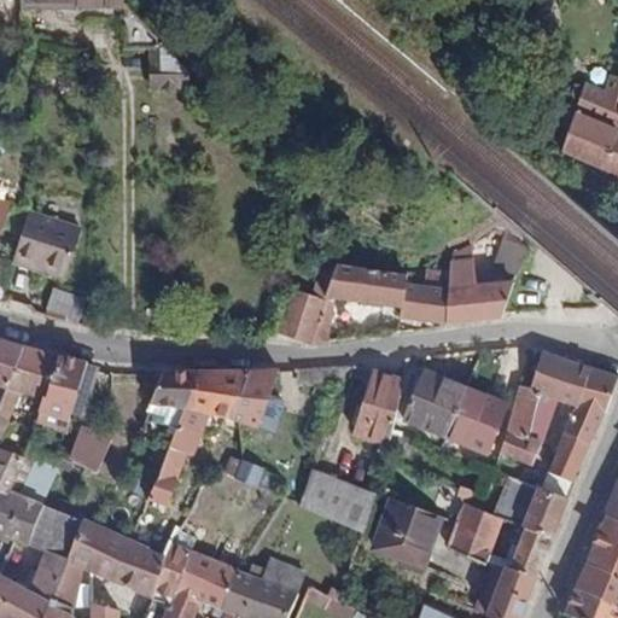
[(126,51),(151,50),(159,50),(158,39),(132,10),(124,10),(126,51)]
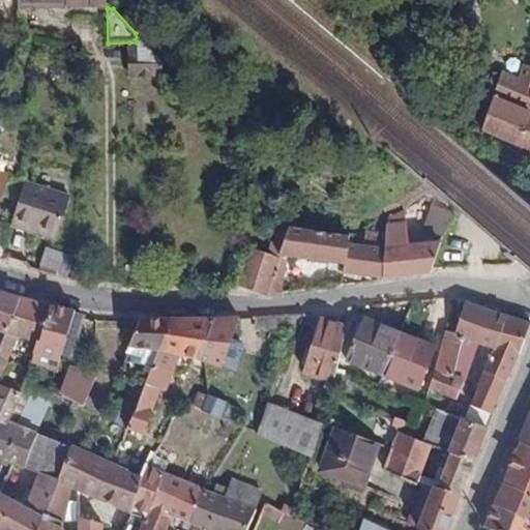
[(144,42),(137,42),(129,42),(130,76),(159,77),(160,60),(144,42)]
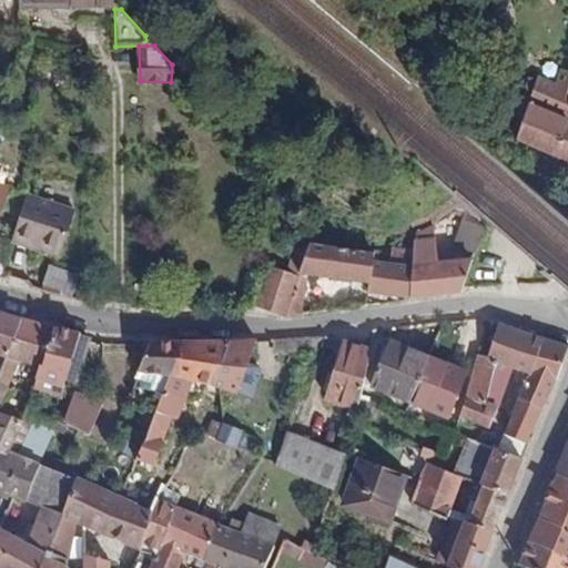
[(567,120),(567,121),(567,120),(567,69),(565,68),(559,83),(540,75),(538,79),(526,115),(518,139),(567,162),(567,120)]
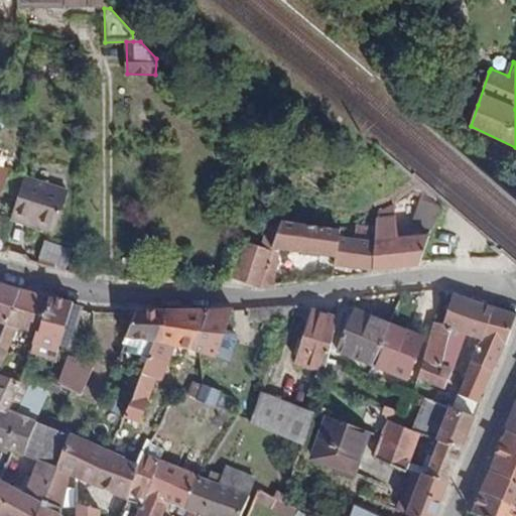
[(472,103),(478,105),(489,72),(483,70),(472,103)]
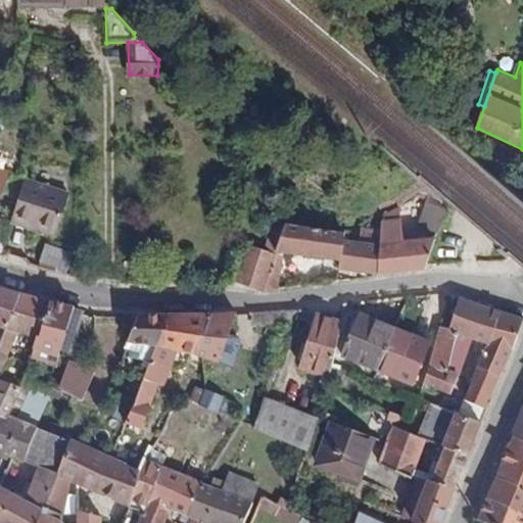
[(0,198),(10,172),(0,167),(0,198)]
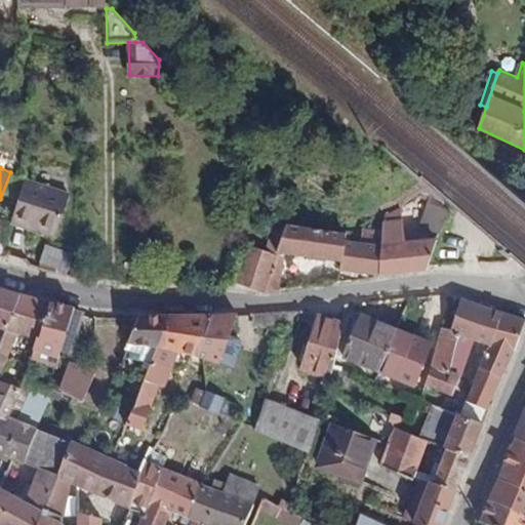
[(71,195),(26,180),(12,223),(29,229),(30,226),(56,236),(71,195)]
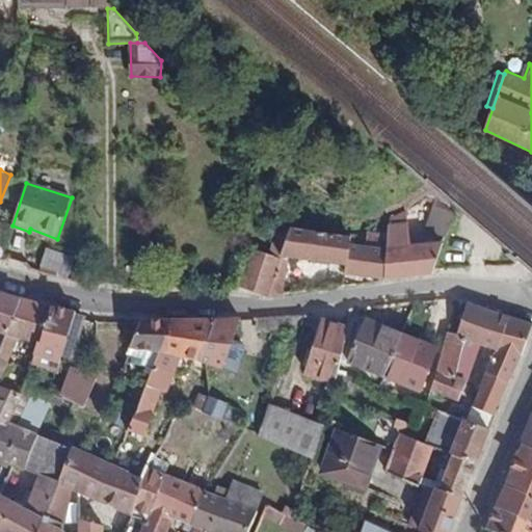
[(389,249),(387,249),(383,277),(382,278),(432,271),(443,242),(403,247),(405,211),(389,219),(389,249)]
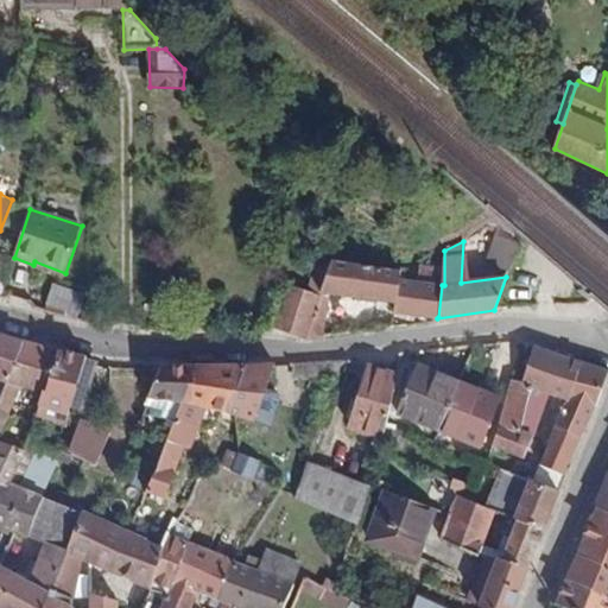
[(400,271),(331,263),(318,296),(304,336),(308,337),(323,335),(330,292),(396,301),(393,310),(438,317),(442,285),(399,280),(400,271)]
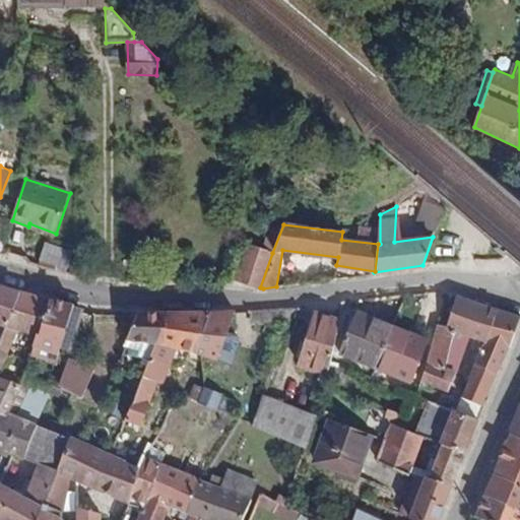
[(236,279),(260,287),(272,253),(248,245),(236,279)]
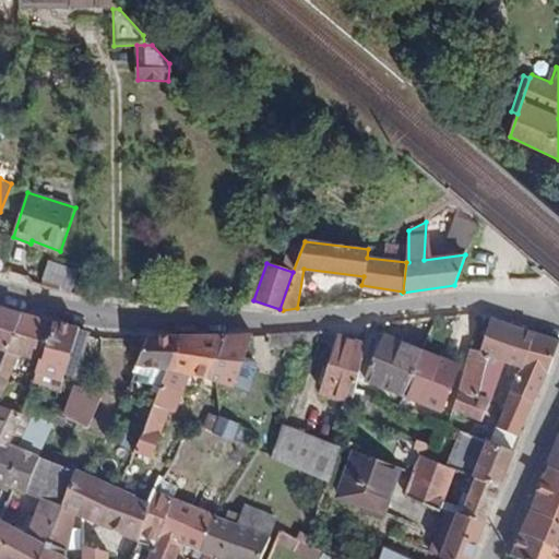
[(43,286),(74,292),(78,270),(47,264),(43,286)]
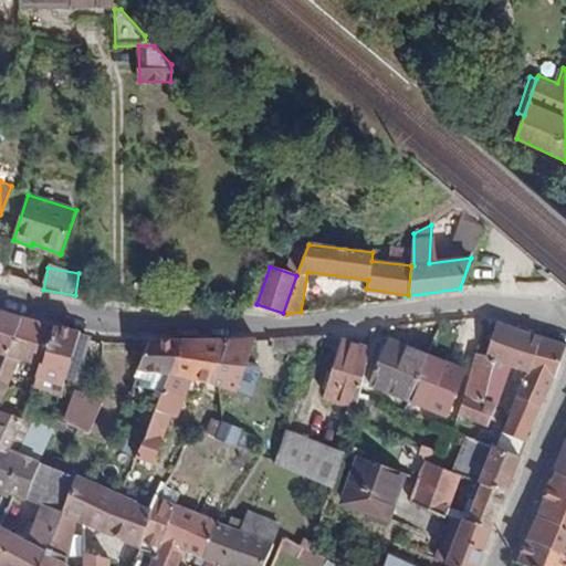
[(0,311),(0,352),(9,355),(21,317),(0,311)]
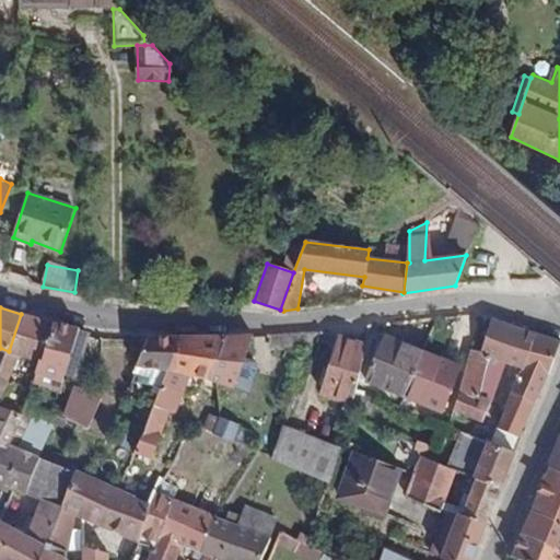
[(42,363),(55,324),(21,314),(9,351),(22,357),(42,363)]
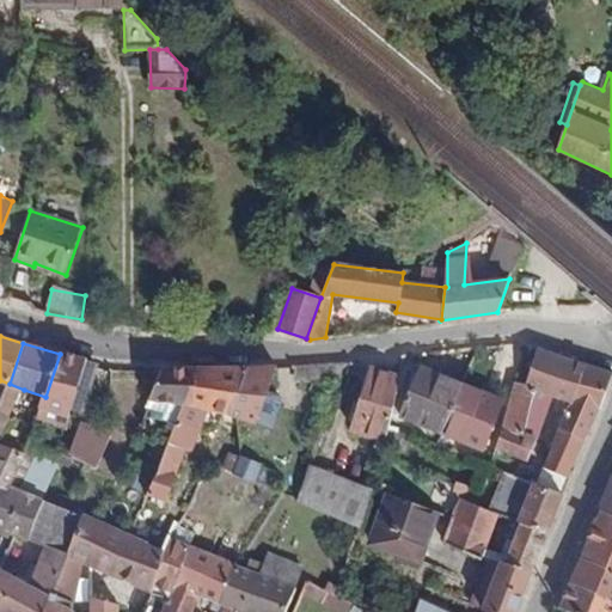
[(497,448),(516,458),(528,463),(546,405),(532,401),(536,390),(568,403),(585,365),(539,349),(525,386),(516,383),(497,448)]
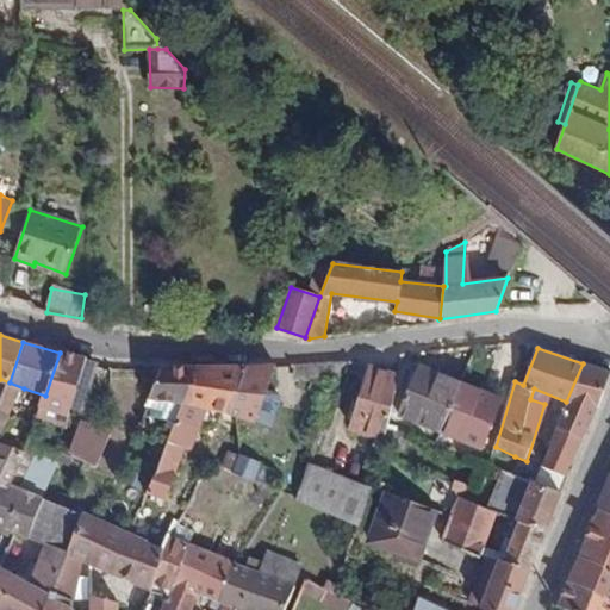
[(60,353),(45,396),(42,405),(69,415),(70,409),(81,411),(94,367),(83,365),(85,360),(60,353)]
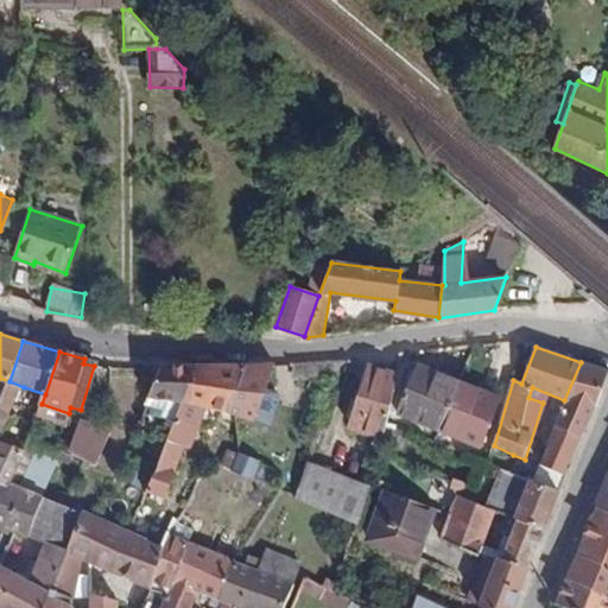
[(460,385),(400,361),(397,375),(394,388),(409,396),(401,412),(442,429),(460,385)]
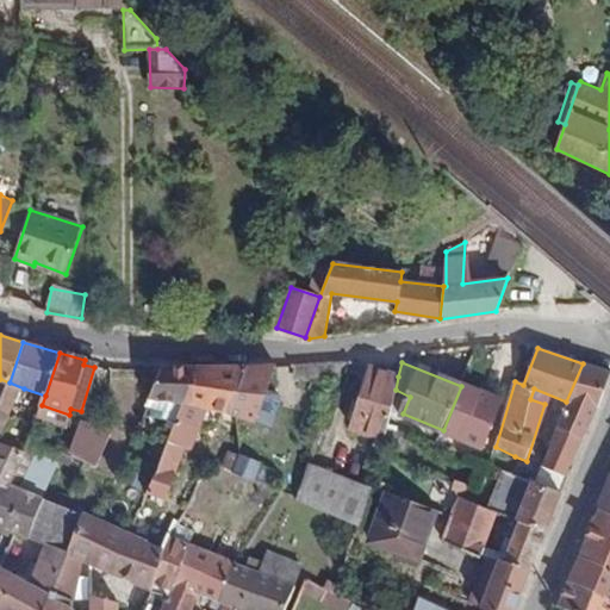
[(566,402),(555,429),(583,441),(609,373),(583,363),(566,402)]
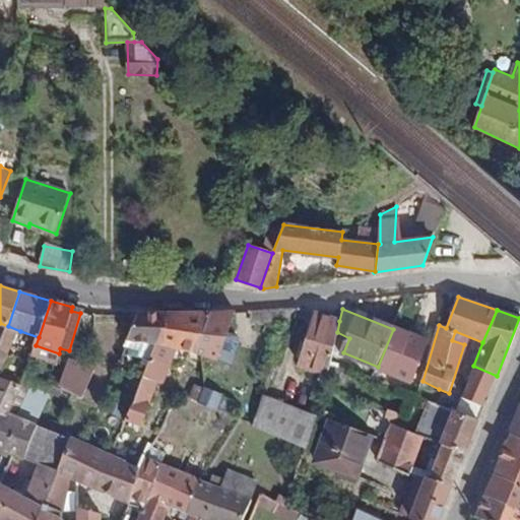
[(288,323),(293,312),(251,313),(251,325),(288,323)]
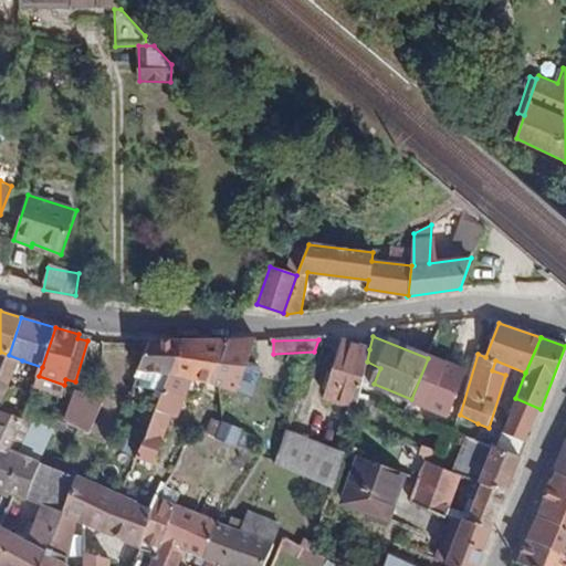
[(238,391),(257,341),(227,342),(215,384),(221,386),(238,391)]
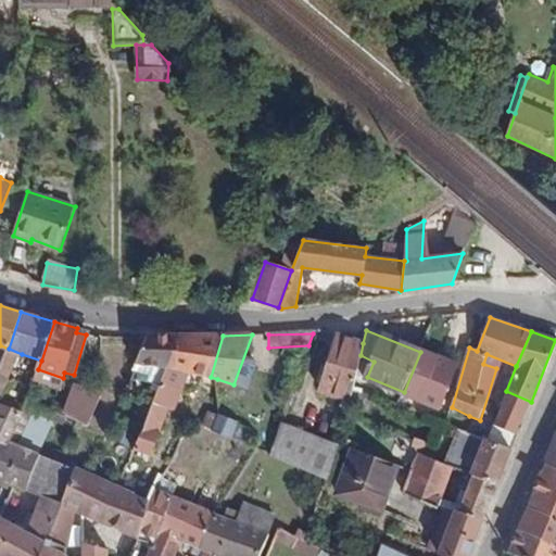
[(189,373),(211,377),(223,336),(174,337),(168,369),(153,406),(171,411),(174,412),(175,408),(189,373)]
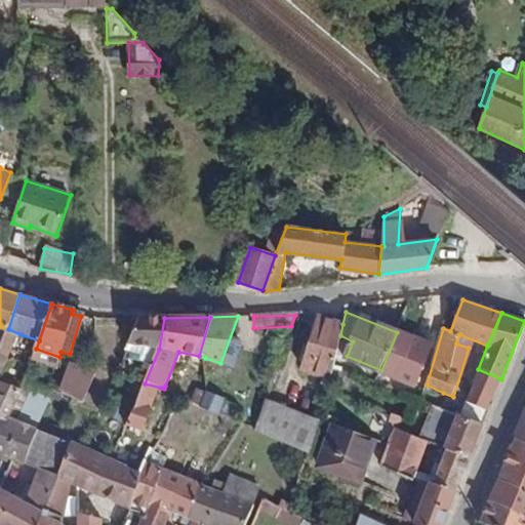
[(159,349),(164,318),(138,318),(129,344),(159,349)]
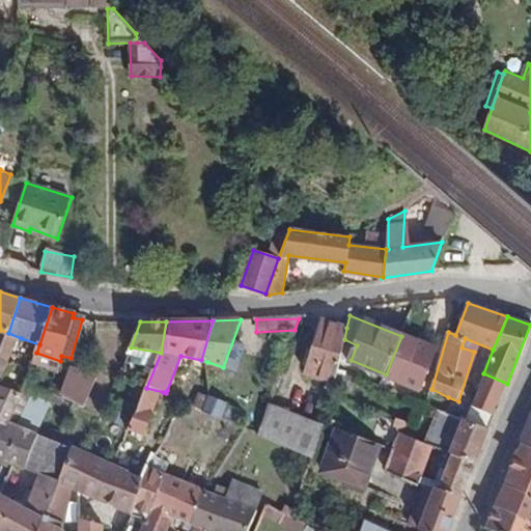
[(334,384),(337,369),(344,339),(346,328),(325,322),(305,373),(334,384)]
